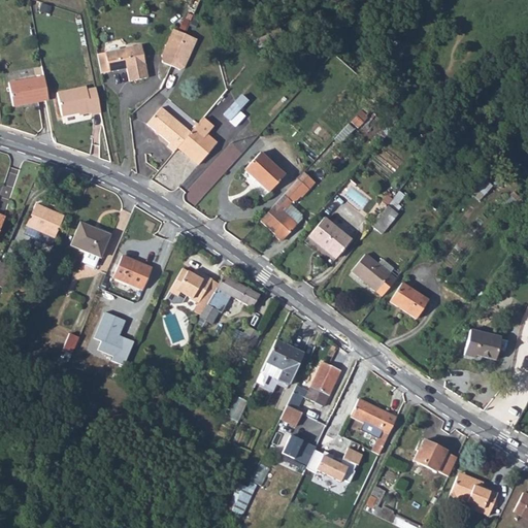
[(173,29),(170,36),(182,41),(185,34),(173,29)]
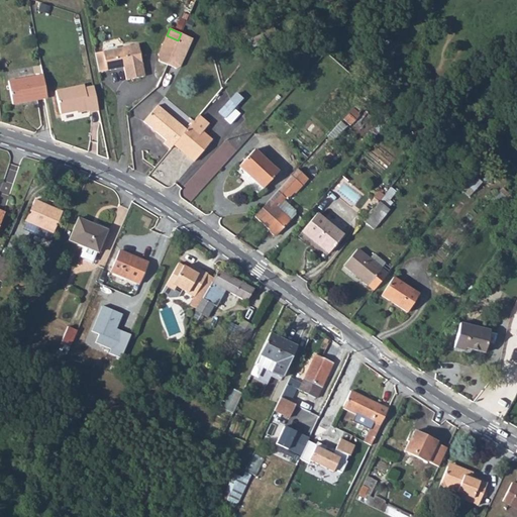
[(178,40),(167,35),(159,55),(159,62),(167,65),(178,40)]
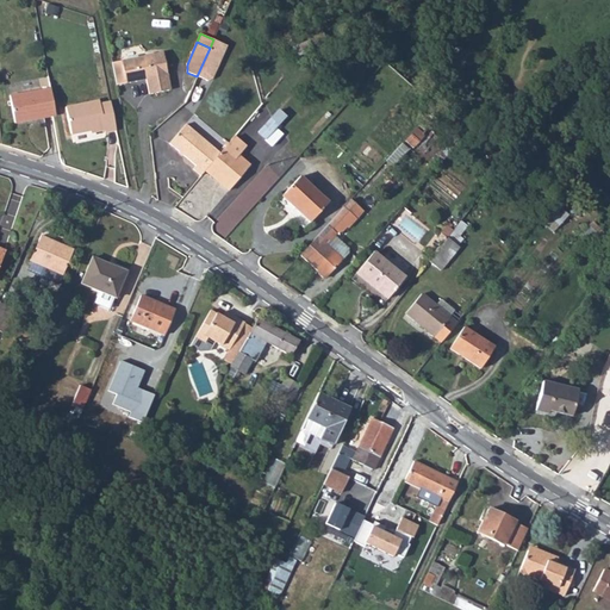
[(224,54),(210,48),(197,76),(207,81),(213,79),(224,54)]
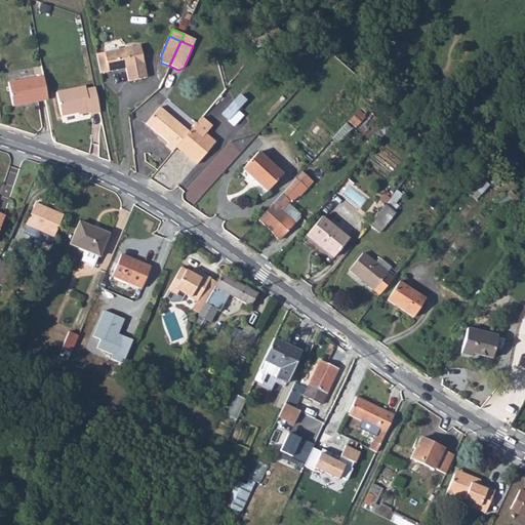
[(140,45),(96,54),(101,73),(122,69),(122,67),(125,66),(126,69),(128,81),(147,78),(140,45)]
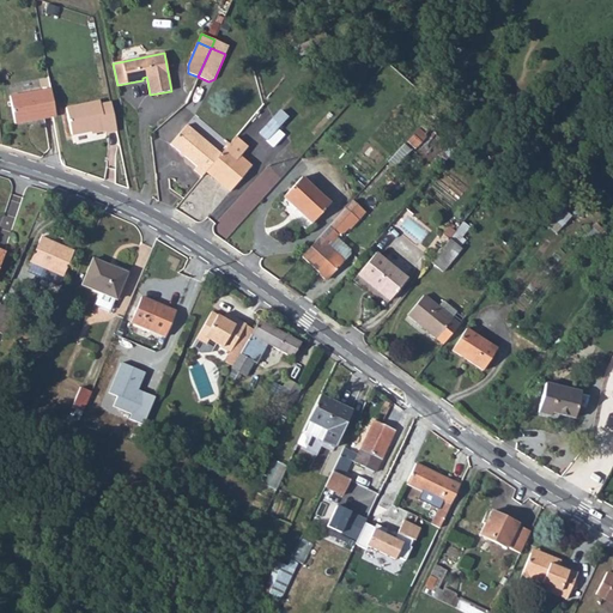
[(55,115),(50,89),(10,97),(14,125),(32,121),(31,119),(55,115)]
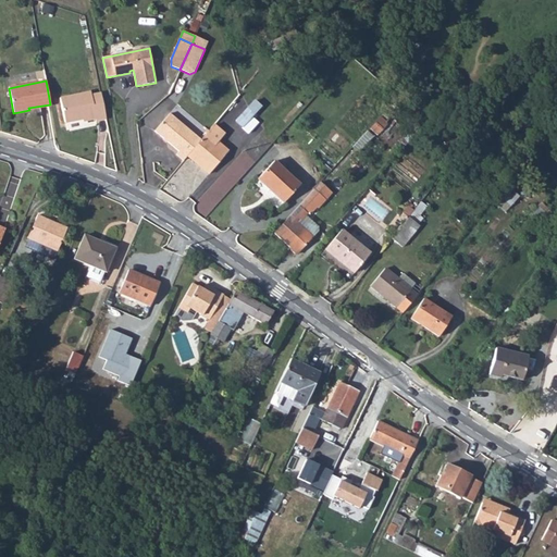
[(106,119),(100,94),(91,96),(90,93),(60,98),(65,123),(95,116),(96,121),(106,119)]
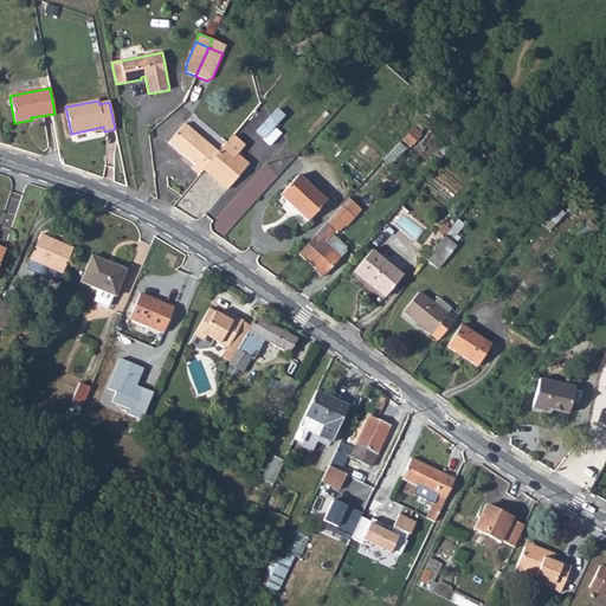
[(278,107),(256,129),(271,144),(282,133),(276,126),(287,115),(278,107)]
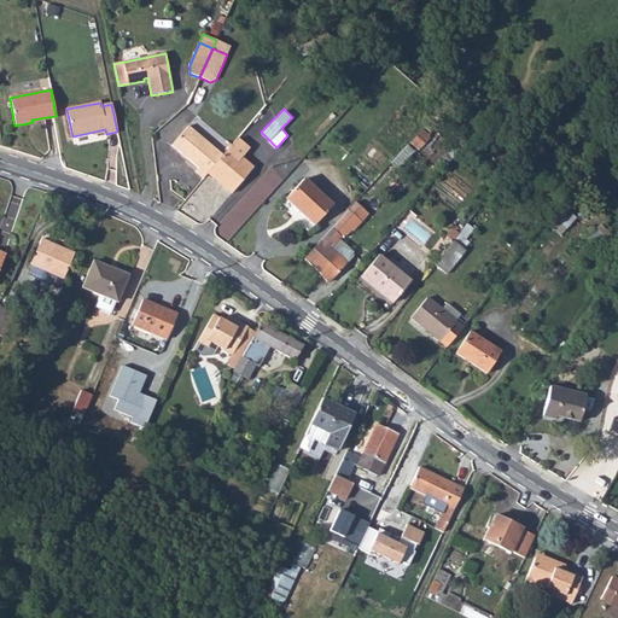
[(196,172),(204,178),(208,173),(211,168),(222,156),(188,127),(172,146),(199,168),(196,172)]
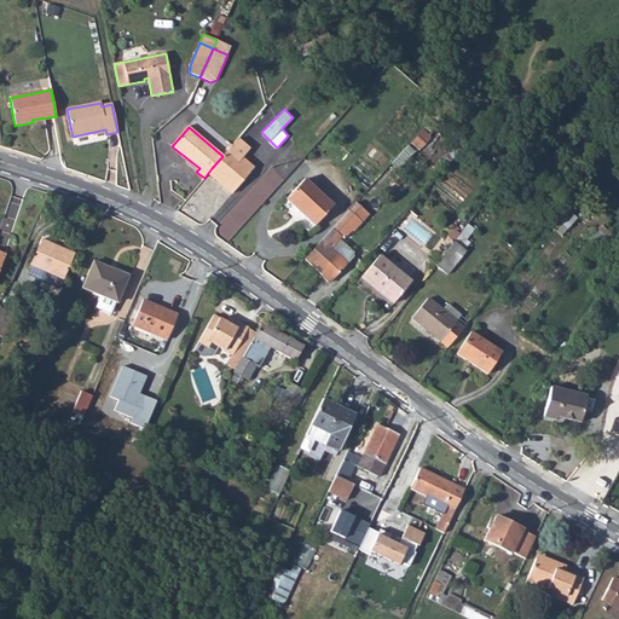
[(424,127),(412,143),(421,149),(433,133),(424,127)]
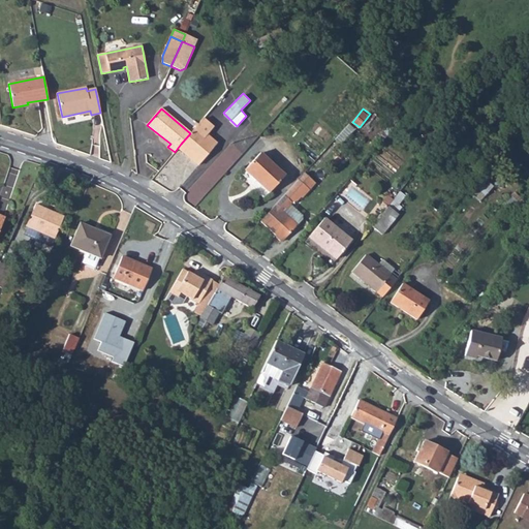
[(195,155),(192,159),(198,165),(216,145),(207,135),(213,128),(203,119),(190,133),(181,144),(195,155)]
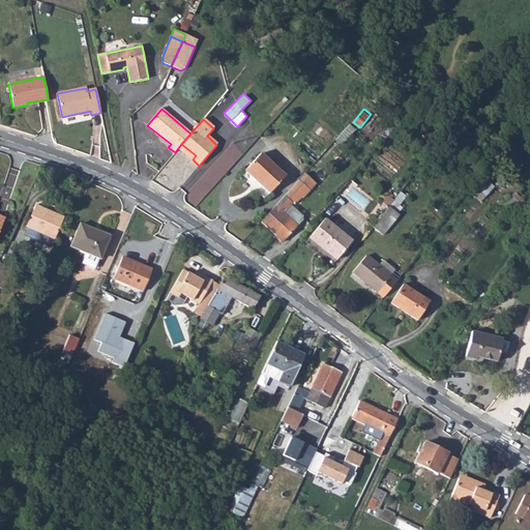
[(343,141),(355,128),(351,124),(337,137),(343,141)]
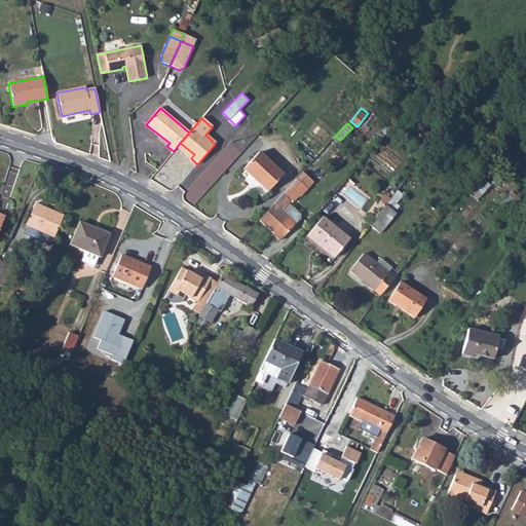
[(180,143),(177,147),(191,158),(194,154),(180,143)]
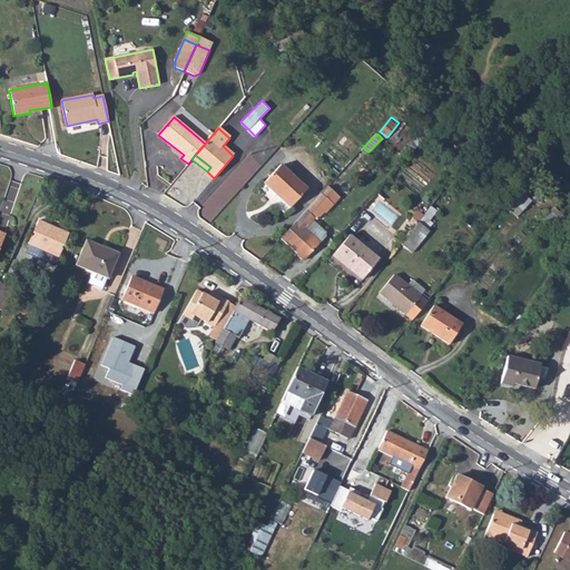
[(281,165),(264,184),(290,208),(307,189),(281,165)]
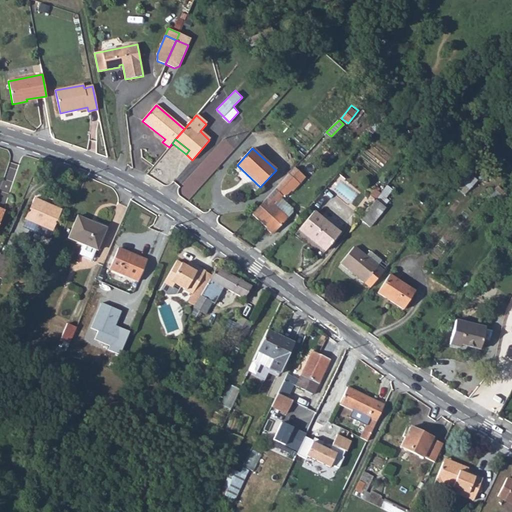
[(470,188),(478,179),(464,167),(456,177),(470,188)]
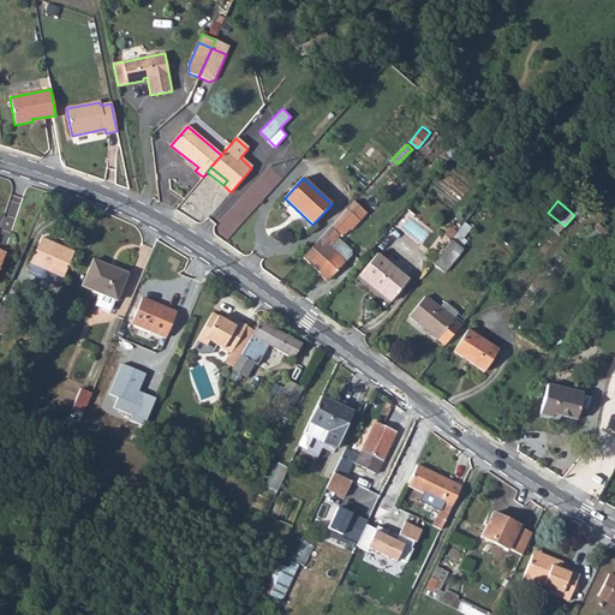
[(353,202),(346,209),(359,221),(366,214),(353,202)]
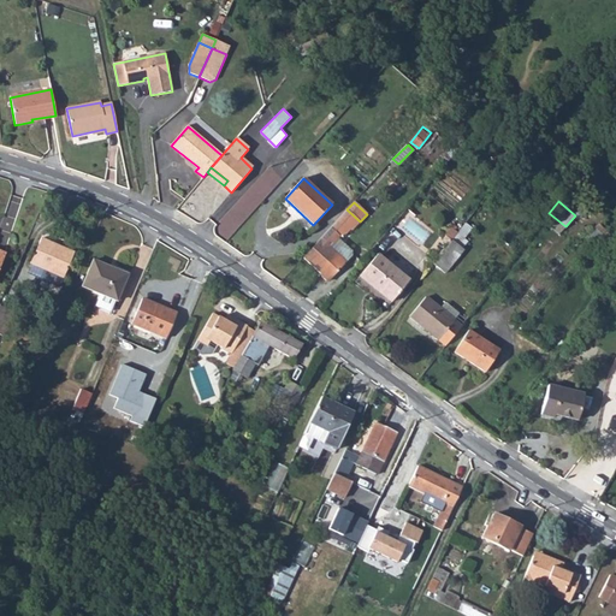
[(343,215),(303,258),(329,282),(345,262),(330,248),(339,236),(344,237),(350,230),(351,232),(361,221),(360,221),(347,209),(343,215)]
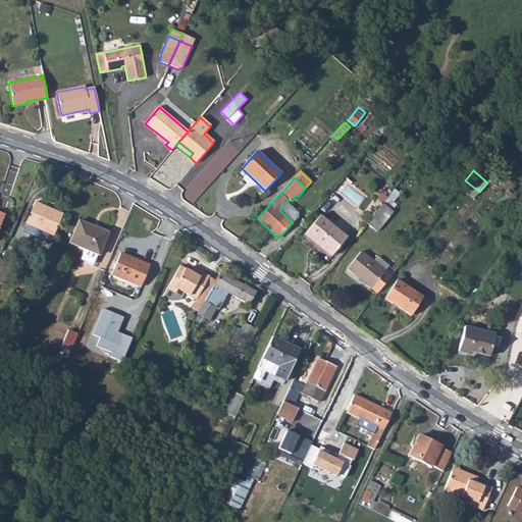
[(396,187),(389,194),(384,190),(379,196),(393,207),(404,194),(396,187)]
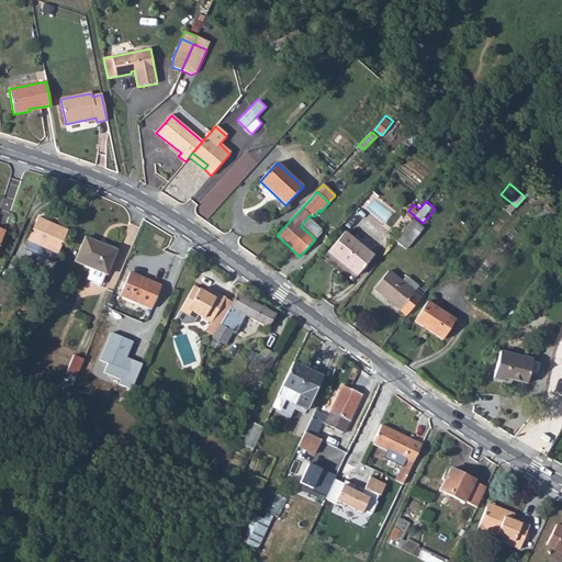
[(37,217),(27,240),(58,254),(68,231),(37,217)]
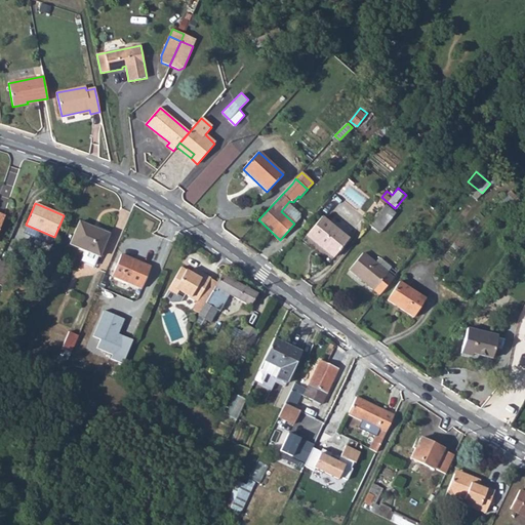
[(385,206),(369,226),(379,233),(395,213),(385,206)]
